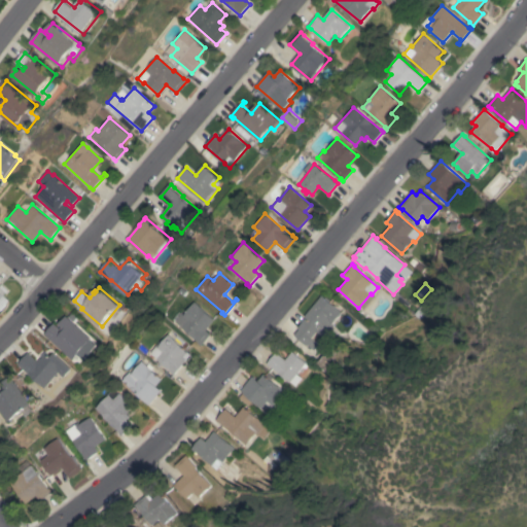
[(0,309),(10,297),(0,288),(0,309)]
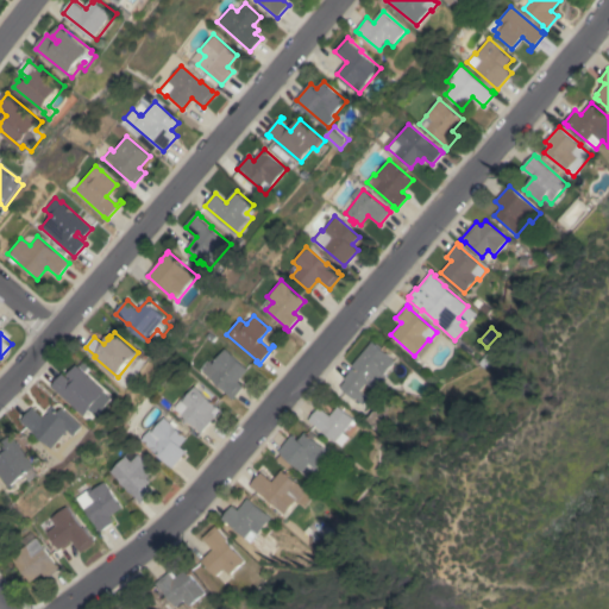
[(372,341),(387,353),(388,352),(389,353),(391,351),(399,357),(384,374),(387,376),(375,390),(366,383),(359,390),(369,399),(363,405),(356,399),(356,400),(340,387),(346,381),(344,378),(353,368),(352,366),(372,341)]
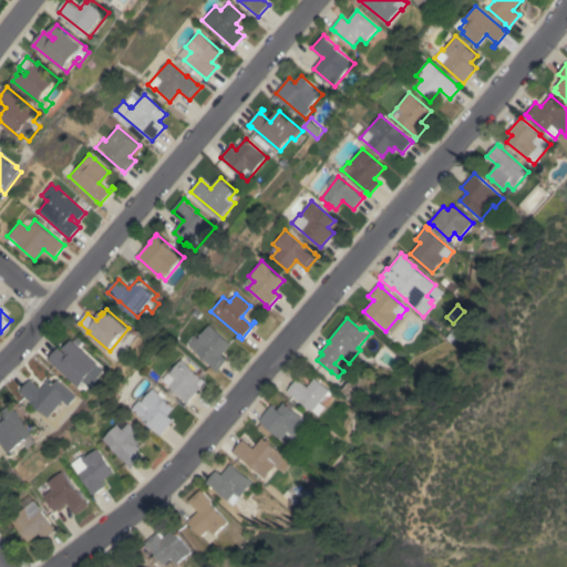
[(232,343),(222,354),(227,360),(216,372),(213,369),(187,346),(195,337),(196,339),(209,325),(232,343)]
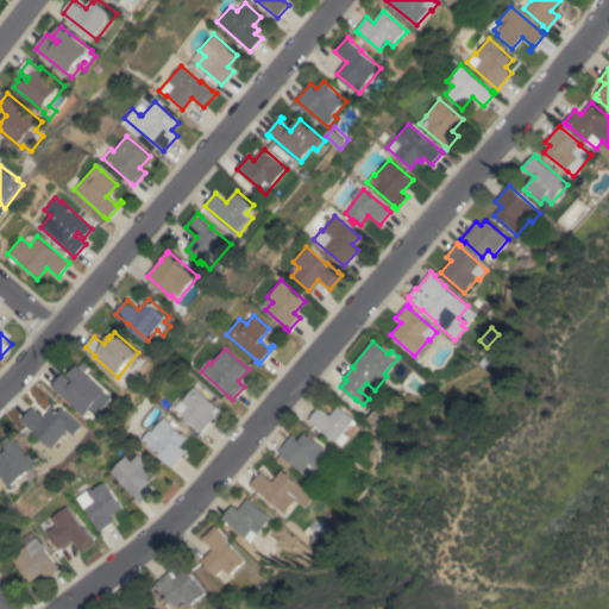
[(54,385),(64,374),(68,376),(79,364),(110,391),(107,393),(113,397),(101,412),(98,408),(95,412),(93,409),(87,415),(54,385)]
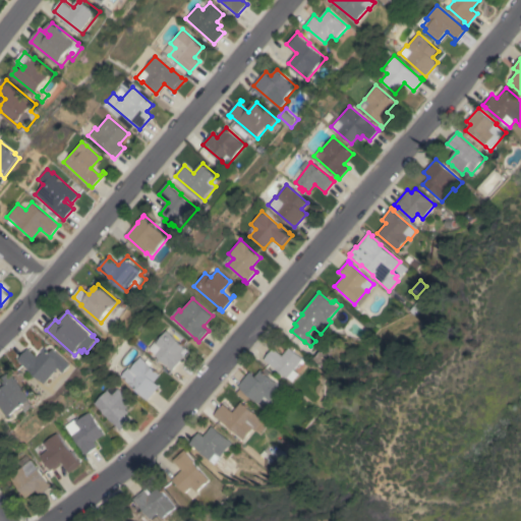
[(185,347),(181,352),(184,355),(171,370),(168,367),(168,366),(154,354),(155,354),(148,348),(154,342),(156,343),(166,331),(185,347)]
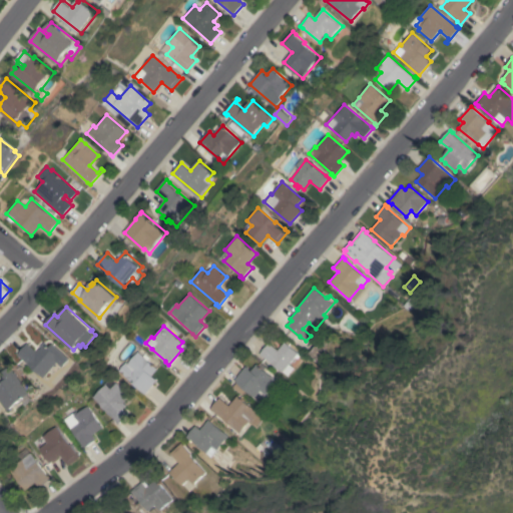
[(316,346),(317,347),(323,340),(335,350),(322,365),(309,354),(316,346)]
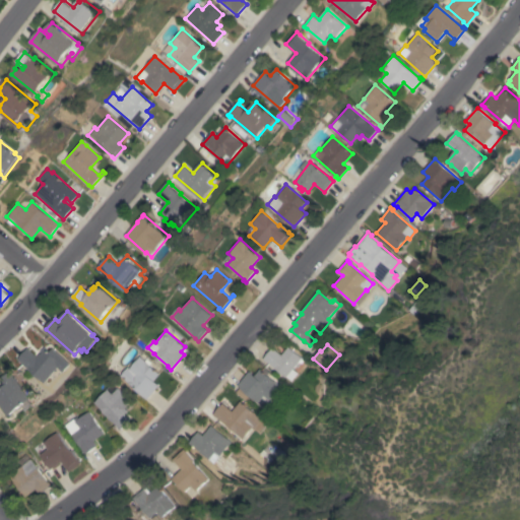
[(74,364),(66,372),(61,368),(47,383),(33,370),(31,370),(19,360),(29,347),(40,356),(45,351),(44,350),(48,346),(53,351),(56,347),(74,364)]
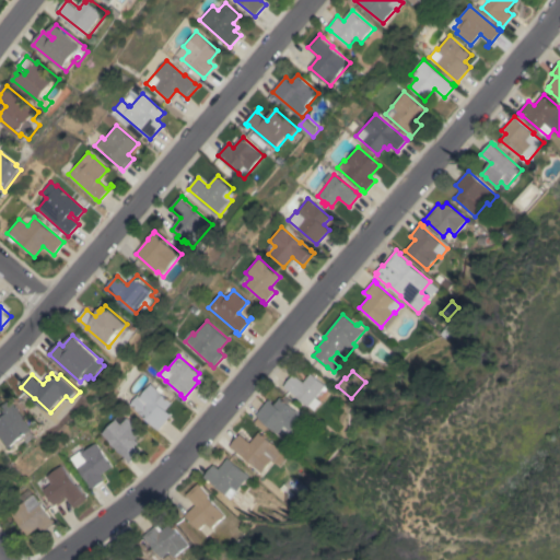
[(307,406),(287,388),(283,386),(294,374),(303,382),(311,373),(325,385),(307,406)]
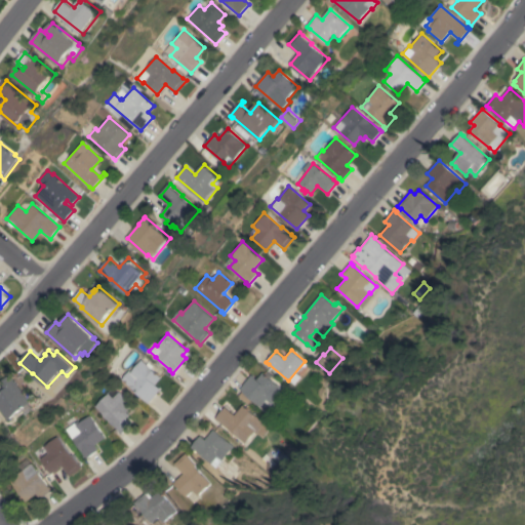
[(148,403),(120,379),(128,370),(130,372),(140,360),(161,377),(155,385),(160,389),(148,403)]
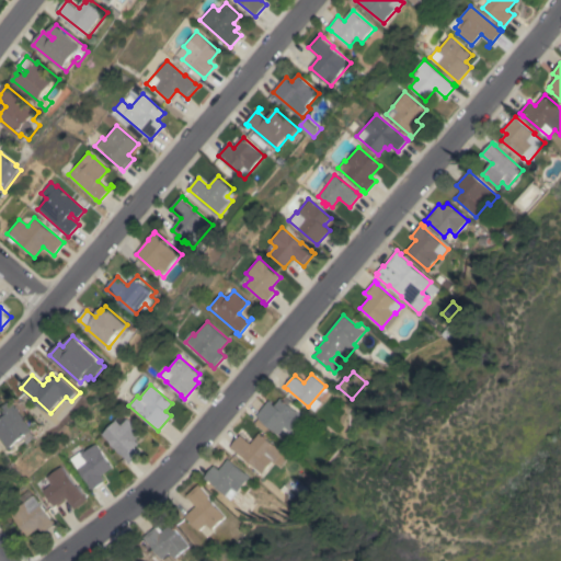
[(304,416),(290,431),(292,432),(284,441),(277,435),(278,434),(270,426),(265,432),(255,423),(260,419),(256,415),(270,400),(275,405),(282,398),(304,416)]
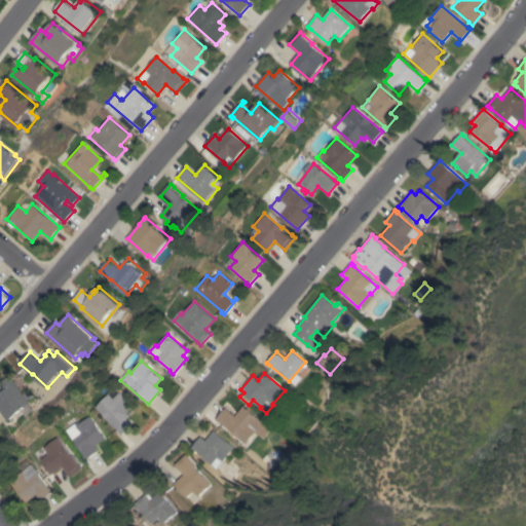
[(0,407),(0,379),(3,382),(12,375),(33,403),(32,404),(36,410),(29,415),(25,410),(10,420),(0,407)]
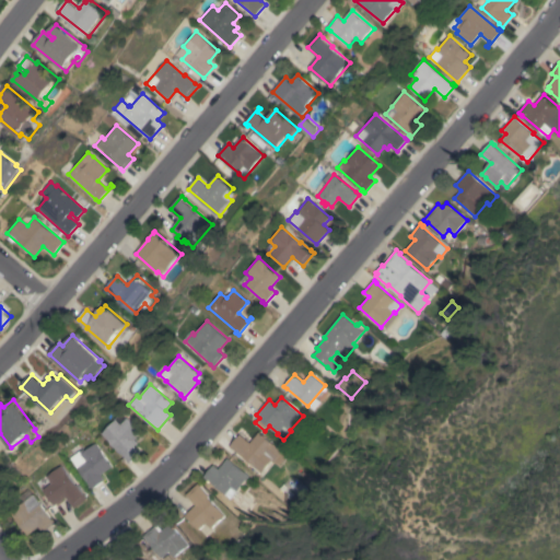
[(114,420),(113,419),(120,411),(141,432),(135,439),(138,443),(135,445),(140,452),(129,463),(126,461),(127,459),(101,433),(114,420)]
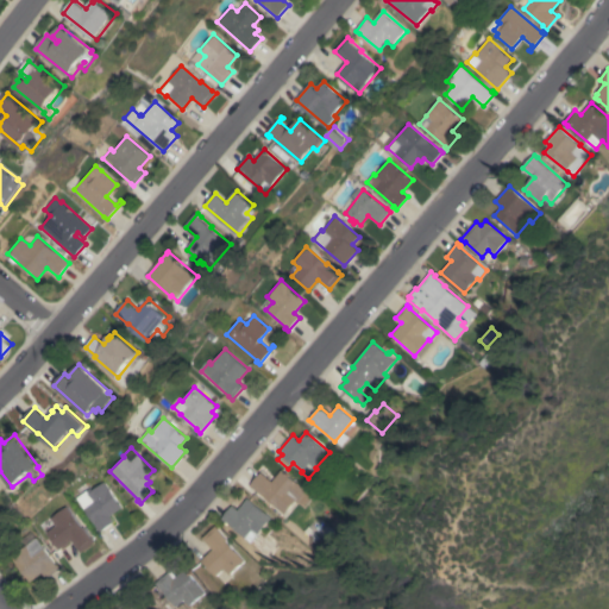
[(313,495),(305,506),(299,501),(297,502),(295,501),(284,514),(253,488),(250,485),(262,472),(272,482),(282,470),(313,495)]
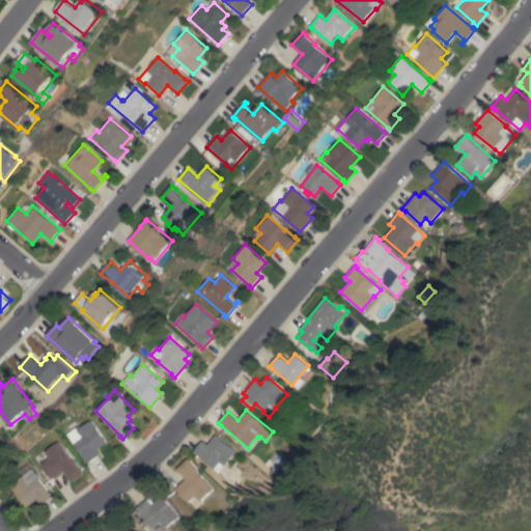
[(107,442),(95,450),(99,454),(87,464),(66,434),(78,425),(80,427),(91,420),(107,442)]
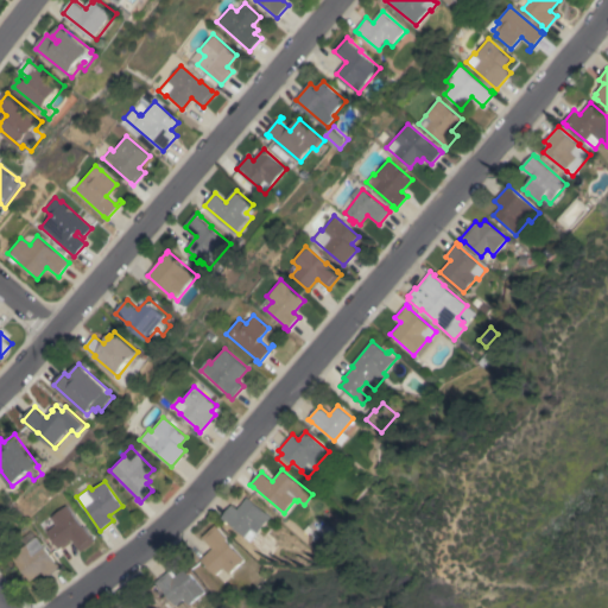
[(271,517),(251,542),(225,519),(225,520),(221,518),(233,504),(238,508),(248,496),(271,517)]
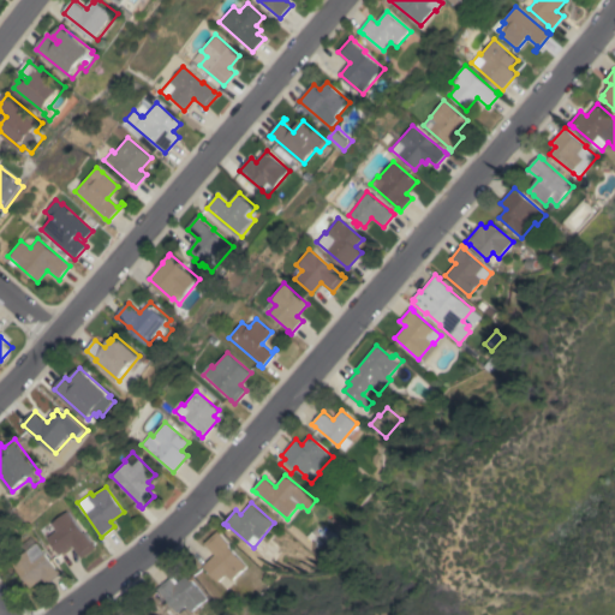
[(84,532),(85,532),(96,547),(82,557),(72,545),(60,555),(46,537),(55,530),(51,524),(67,511),(84,532)]
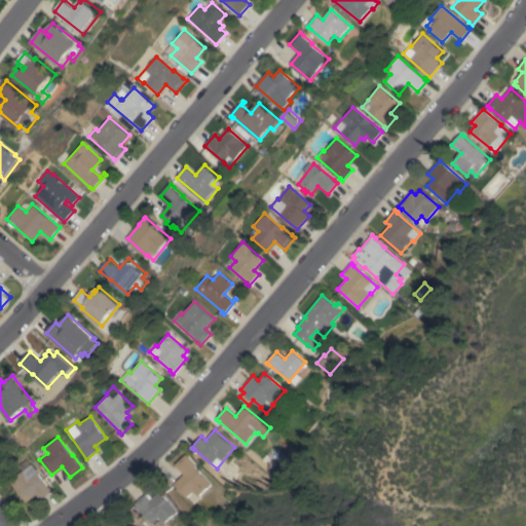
[(184,475),(175,464),(187,454),(190,457),(189,457),(197,465),(196,466),(212,484),(198,496),(193,491),(186,497),(174,484),(184,475)]
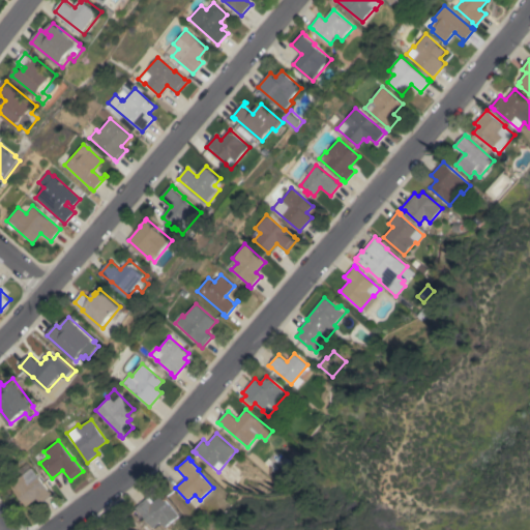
[(18,470),(26,463),(29,469),(31,468),(49,492),(50,491),(52,495),(39,503),(35,498),(25,506),(8,484),(21,475),(18,470)]
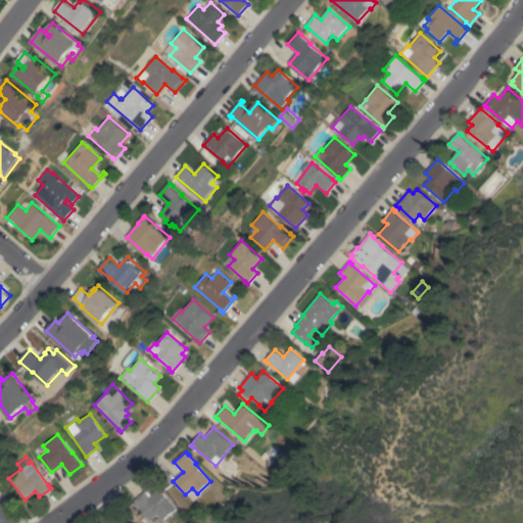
[(177,509),(161,521),(152,509),(144,515),(133,501),(145,491),(146,492),(148,490),(151,495),(160,488),(177,509)]
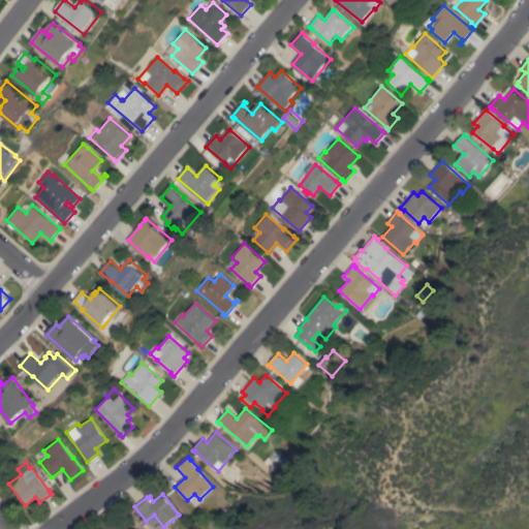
All buildings are outlined.
